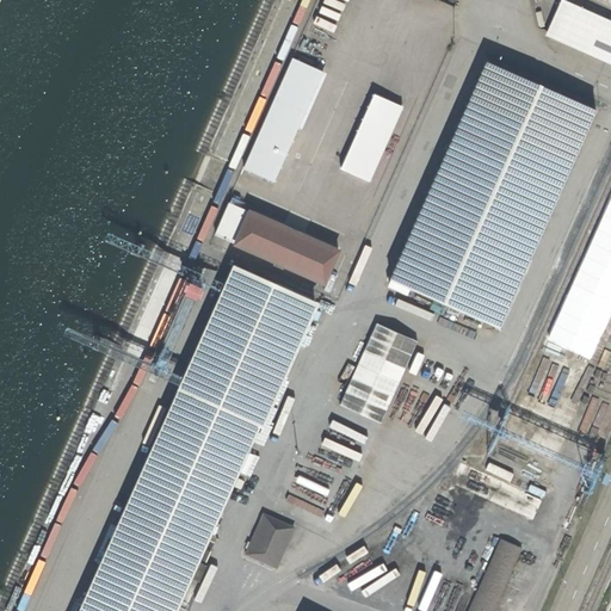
[(345,20),(425,55),(438,25),(380,0),(318,0),(244,168),(273,181),(345,20)]
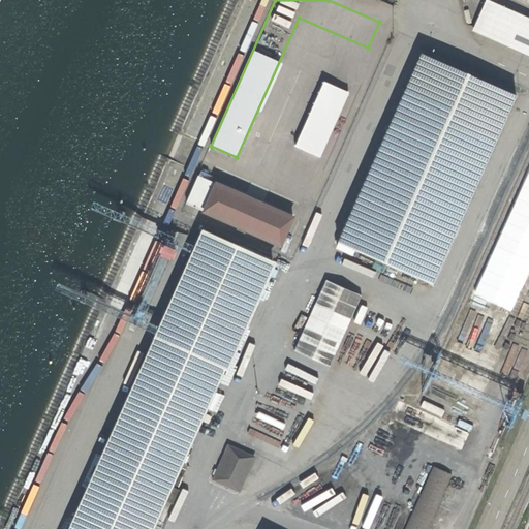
[(528,18),(488,1),(475,31),(528,54),(528,18)]
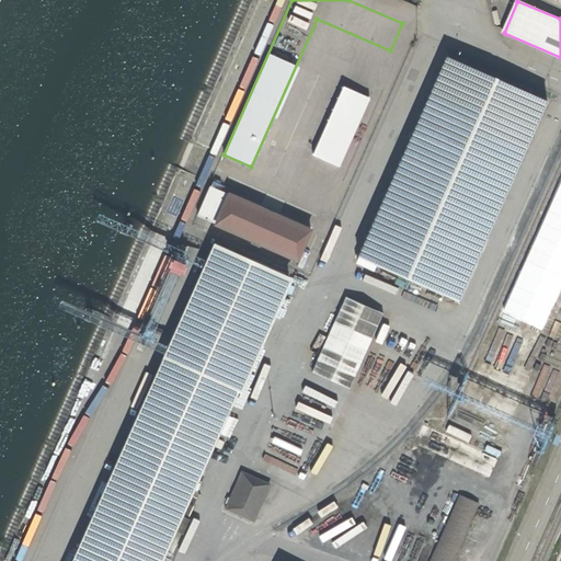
[(447,56),(358,256),(458,300),(547,100),(447,56)]
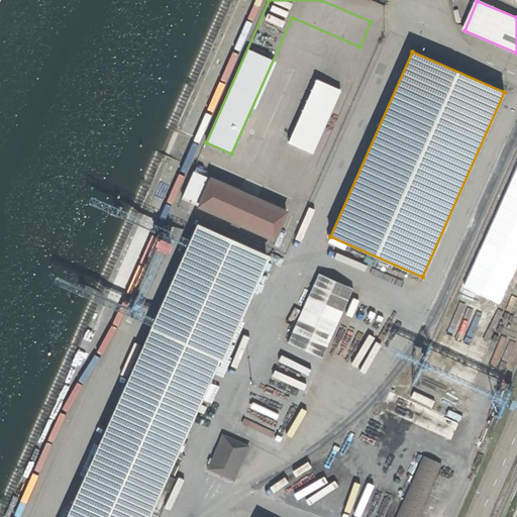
[(321,69),(298,59),(256,151),(280,163),(321,69)]
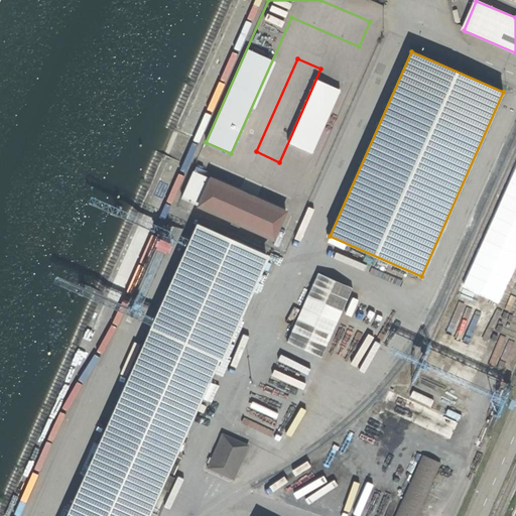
[(345,80),(320,69),(279,162),(272,178),(295,188),(345,80)]
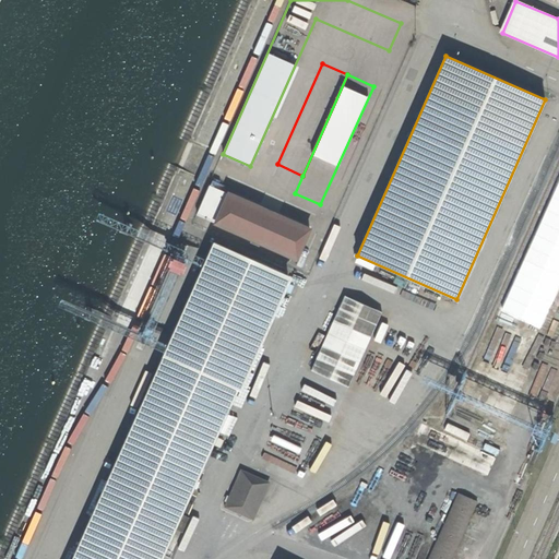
[(215,223),(227,194),(209,186),(197,214),(215,223)]
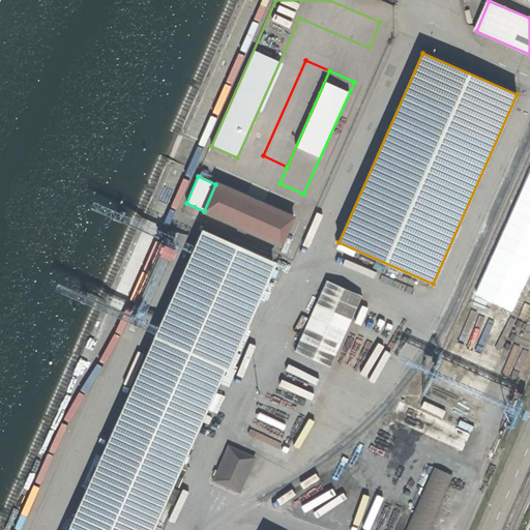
[(249,199),(216,183),(215,184),(204,211),(203,212),(281,246),(293,217),(259,203),(260,202),(249,198),(249,199)]
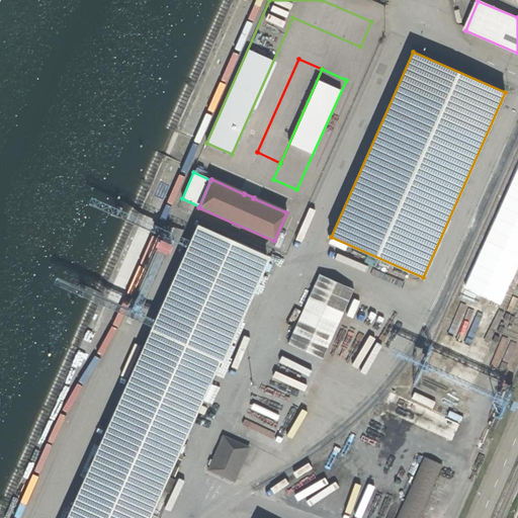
[(197,226),(151,330),(220,361),(266,256),(197,226)]
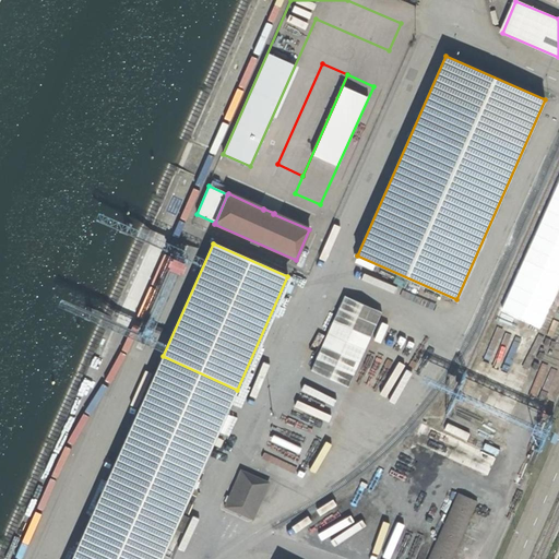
[(345,298),(268,471),(304,487),(381,314),(345,298)]
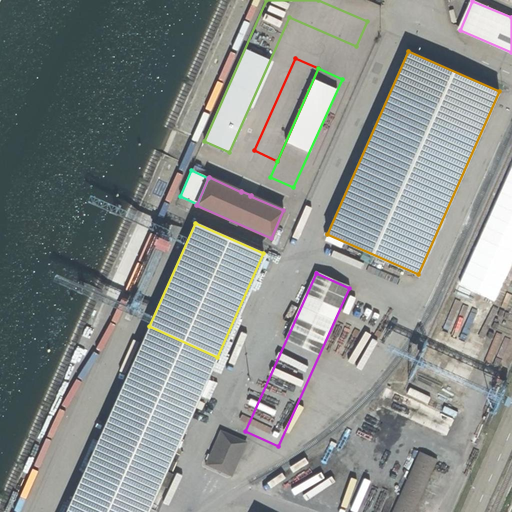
[(149,326),(66,511),(147,511),(159,485),(165,472),(217,357),(149,326)]
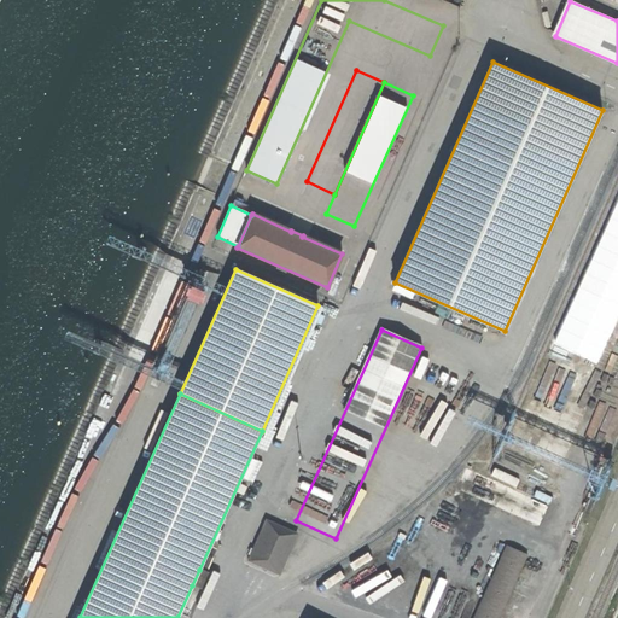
[(549,505),(466,468),(456,490),(540,526),(549,505)]
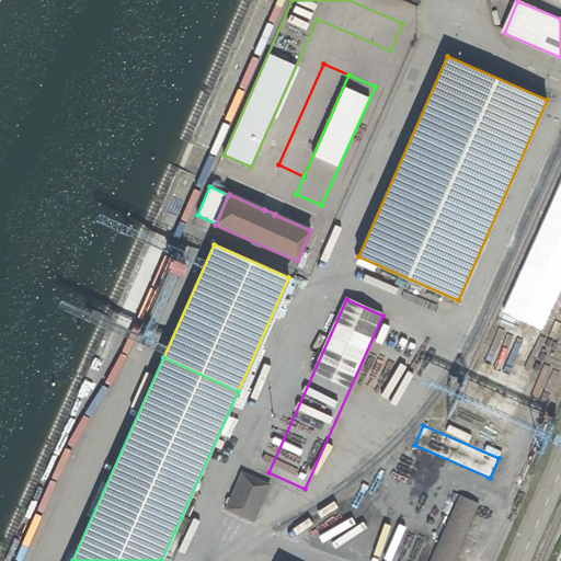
[(270,485),(242,472),(226,508),(254,521),(270,485)]
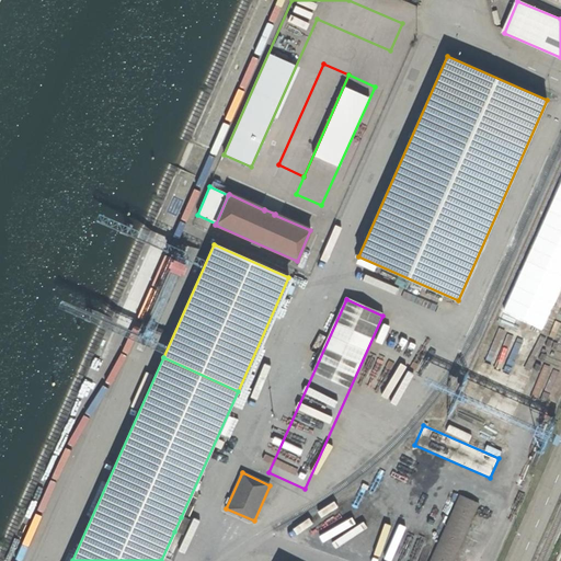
[(459,495),(430,560),(453,560),(479,504),(459,495)]
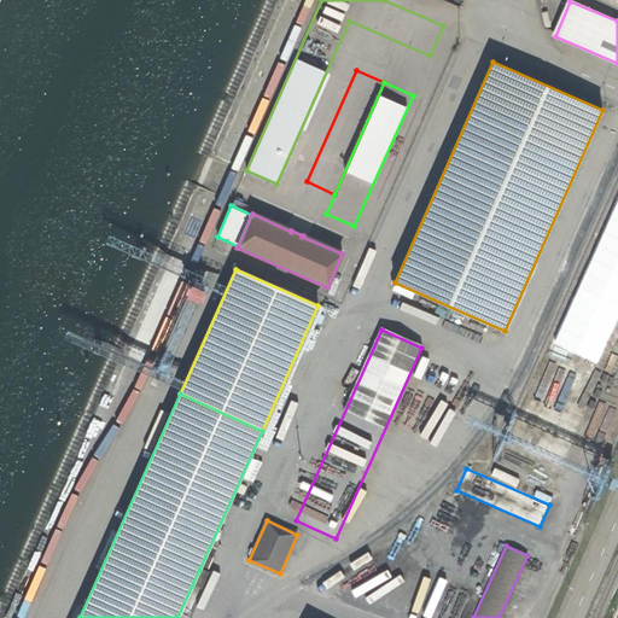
[(199,570),(192,586),(202,589),(209,573),(199,570)]
